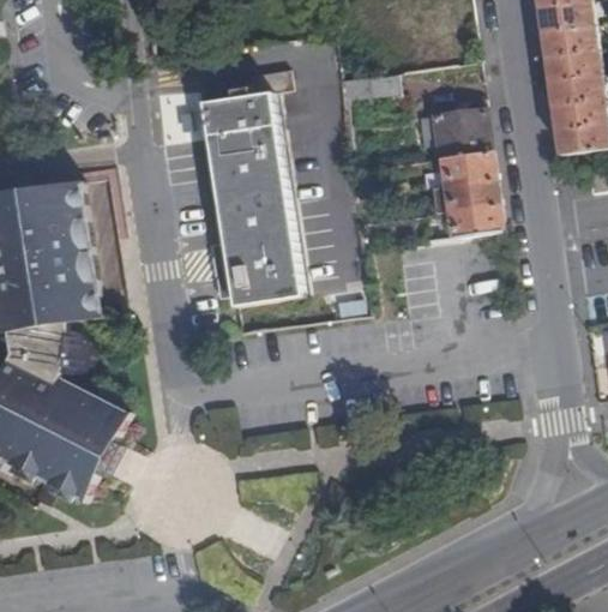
[(540,6),(543,30),(594,23),(591,0),(583,0),(540,6)]
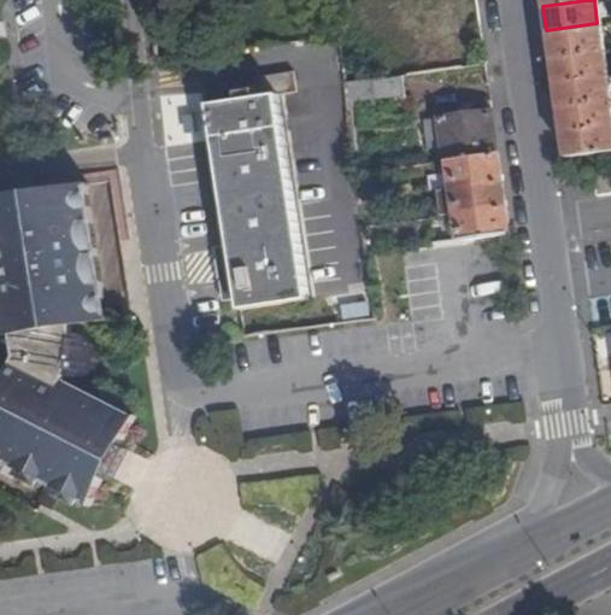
[(405,72),(459,64),(452,16),(399,24),(405,72)]
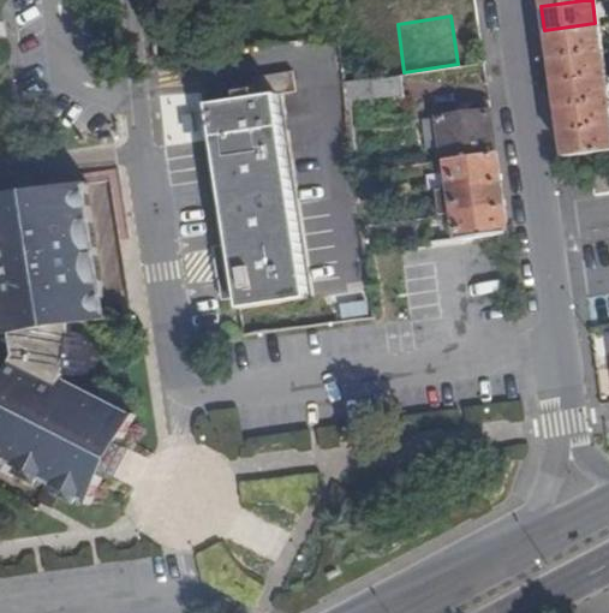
[(544,30),(548,55),(598,48),(595,23),(544,30)]
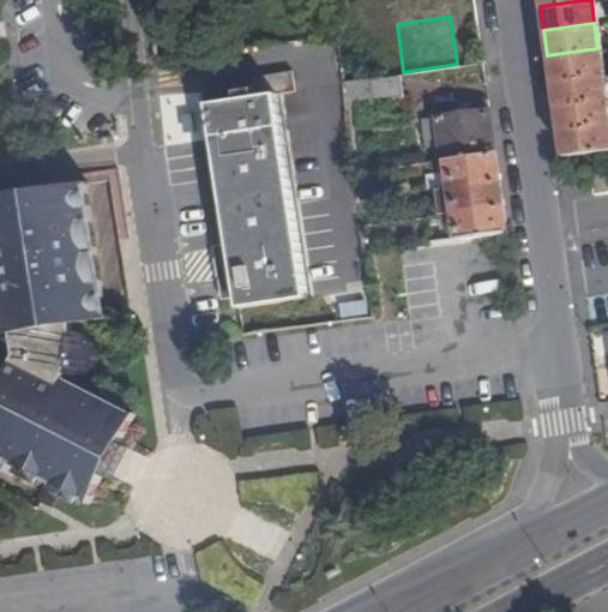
[(547,55),(551,79),(601,72),(597,48),(547,55)]
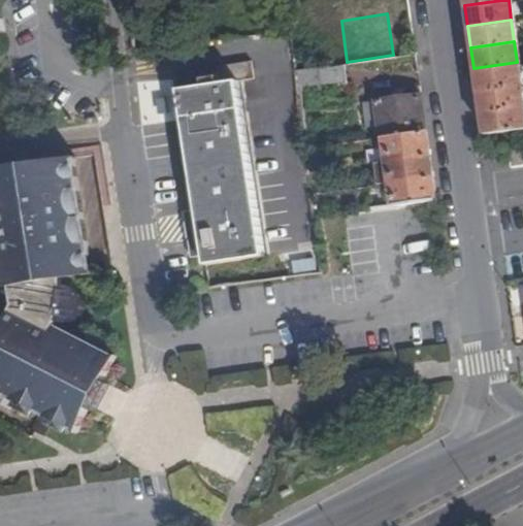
[(247,56),(209,61),(210,73),(197,74),(197,83),(174,85),(189,206),(176,208),(182,258),(195,257),(196,263),(255,256),(235,76),(249,75),(247,56)]
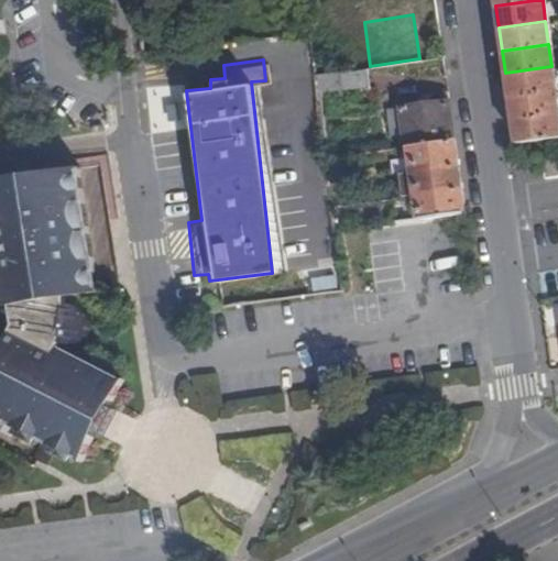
[(505,73),(509,96),(555,88),(551,66),(505,73)]
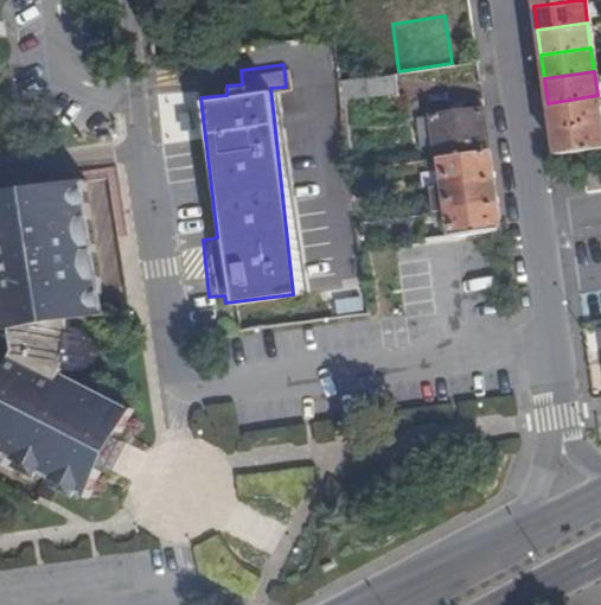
[(375,76),(337,80),(339,97),(377,91),(375,76)]
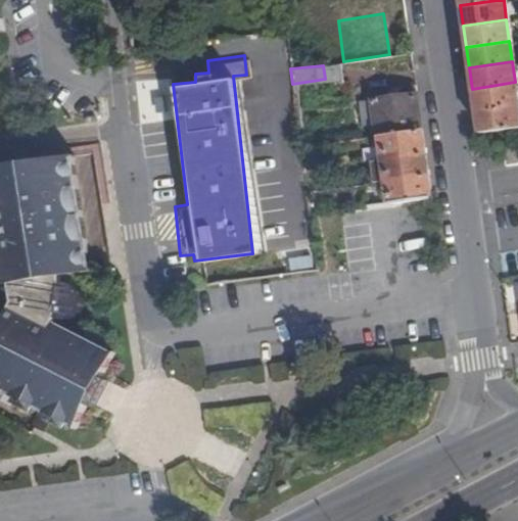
[(472,89),(474,109),(517,103),(515,82),(472,89)]
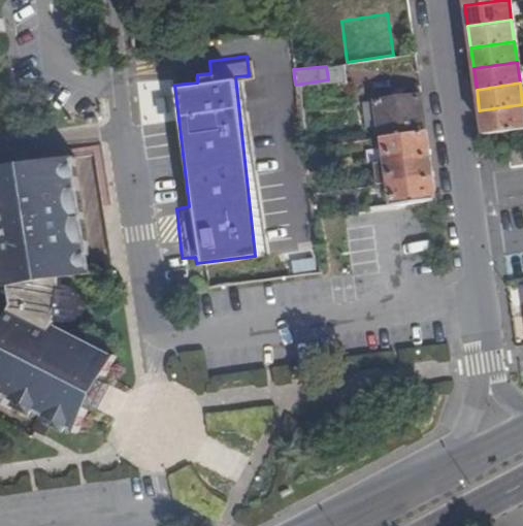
[(423,129),(418,93),(360,101),(364,127),(378,125),(380,135),(382,135),(423,129)]
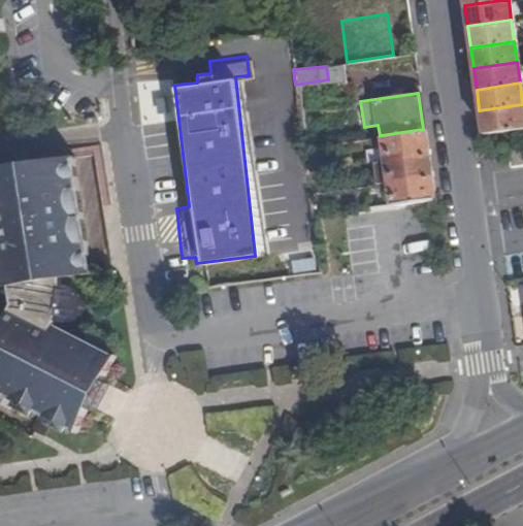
[(479,110),(483,132),(522,126),(522,106),(522,104),(479,110)]
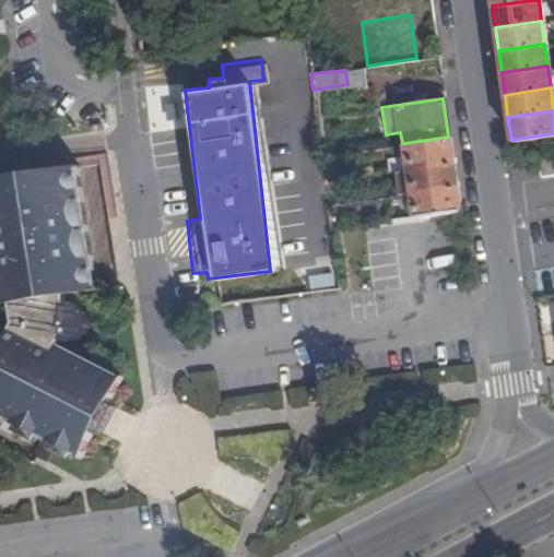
[(448,137),(404,143),(409,172),(395,174),(397,191),(411,190),(414,215),(458,208),(448,137)]
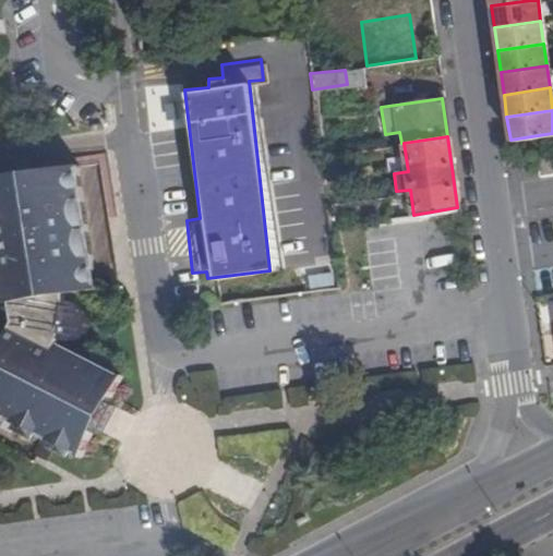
[(552,150),(533,154),(536,173),(552,171),(552,150)]
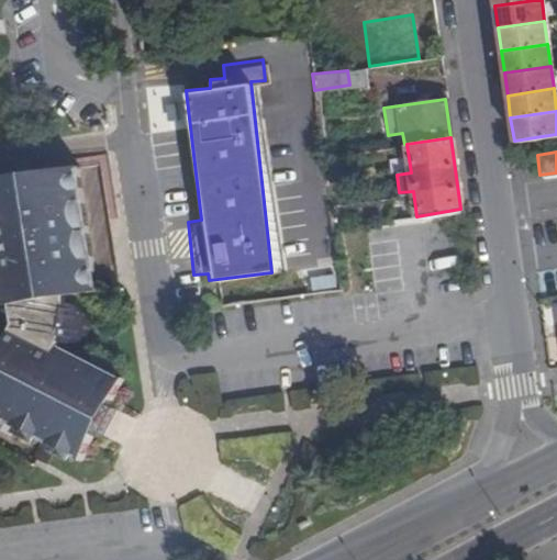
[(7,326),(6,328),(0,338),(0,416),(75,457),(95,420),(115,379),(52,346),(56,340),(69,342),(78,337),(82,325),(82,318),(81,313),(74,305),(60,301),(58,293),(86,289),(69,157),(0,164),(0,301),(3,301),(7,326)]
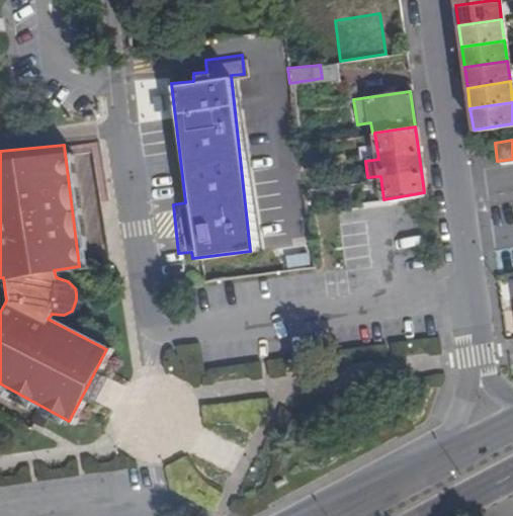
All buildings are outlined.
